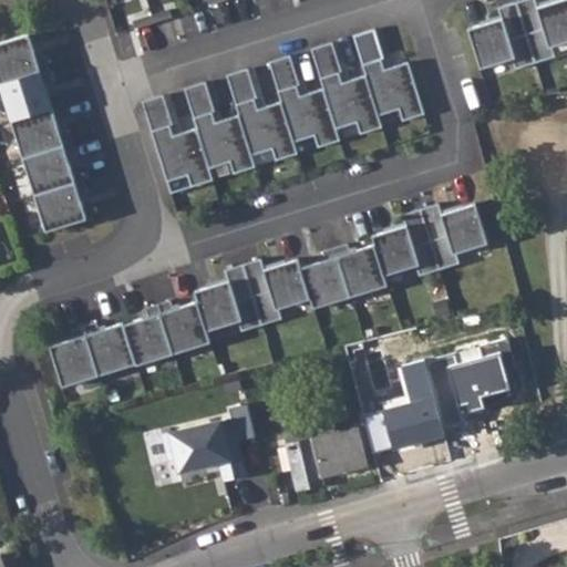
[(535,0),(527,0),(516,3),(535,63),(555,58),(553,48),(566,42),(566,0),(564,0),(537,8),(535,0)]
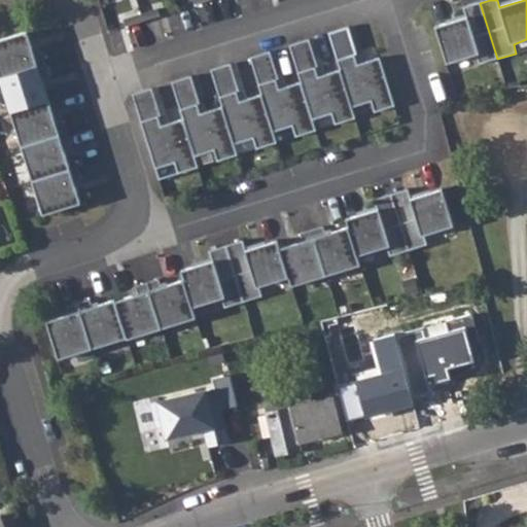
[(466,19),(435,29),(447,65),(477,56),(480,65),(497,59),(480,3),(463,8),(466,19)]
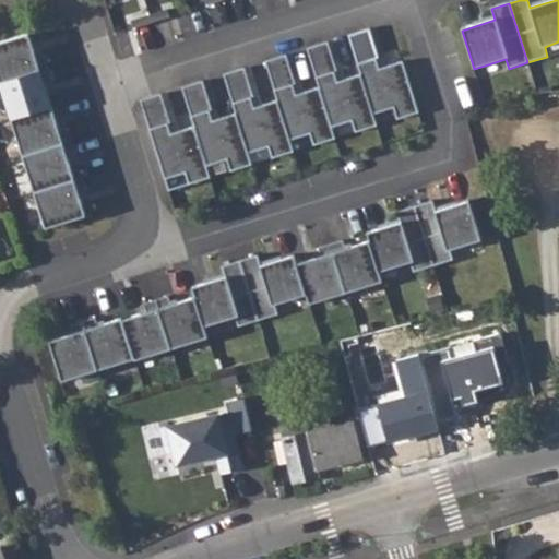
[(168,10),(150,15),(152,23),(170,18),(168,10)]
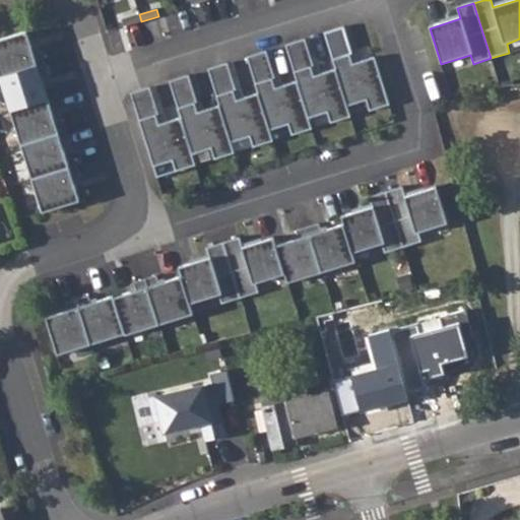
[(123,20),(125,26),(141,21),(139,14),(123,20)]
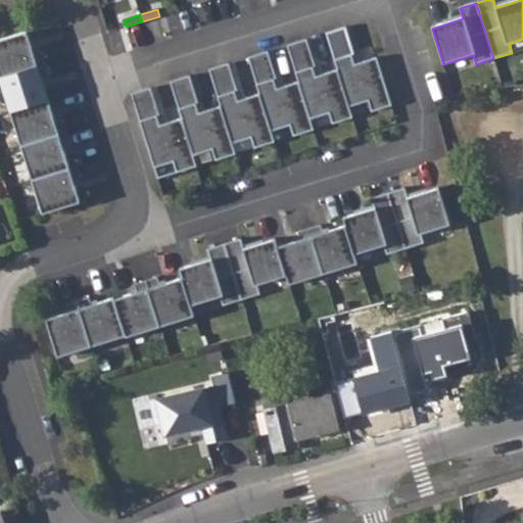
[(346,28),(327,34),(349,107),(369,101),(372,112),(391,106),(377,58),(354,65),(352,57),(354,56),(346,28)]
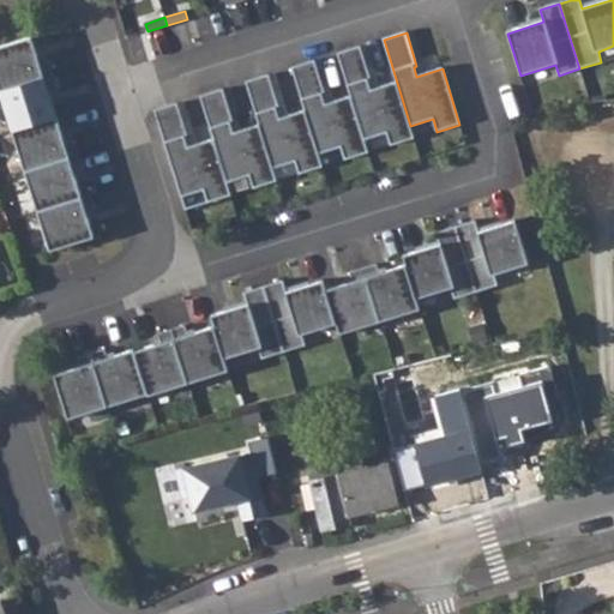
[(32,37),(0,47),(0,90),(0,91),(54,74),(49,61),(41,64),(32,37)]
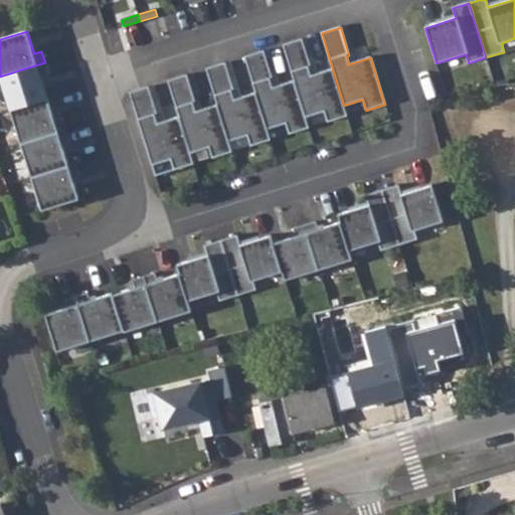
[(302,39),(283,45),(295,81),(306,118),(324,112),(328,123),(347,117),(344,106),(332,69),(311,75),(309,67),(311,66),(302,39)]
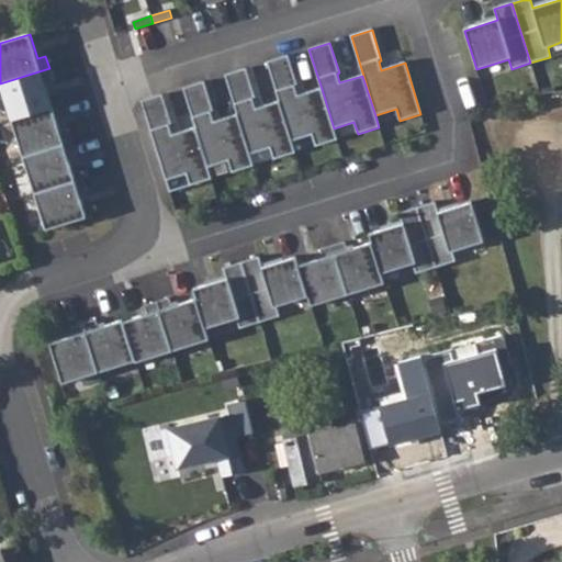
[(289,56),(267,63),(279,101),(292,142),(313,135),(316,147),(337,139),(334,128),(322,89),(298,97),(295,87),(298,86),(289,56)]
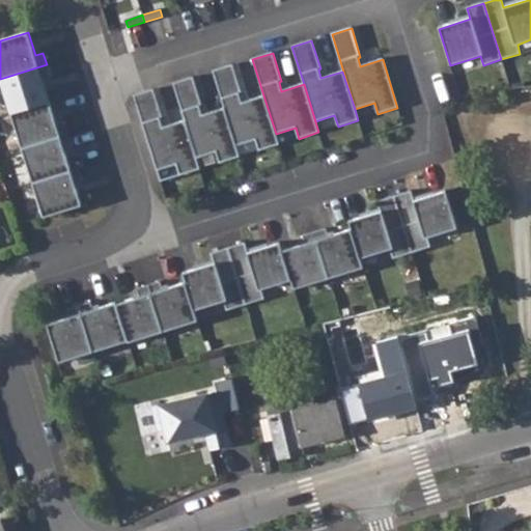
[(47,64),(0,79),(11,113),(49,102),(43,79),(50,76),(47,64)]
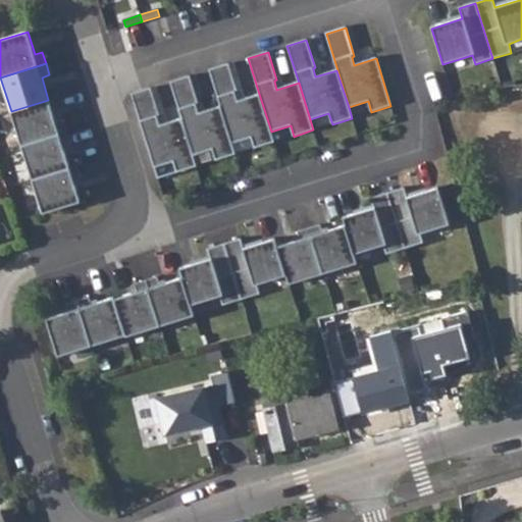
[(228,64),(210,69),(232,144),(251,138),(255,148),(274,142),(271,132),(259,94),(238,101),(235,93),(238,92),(228,64)]
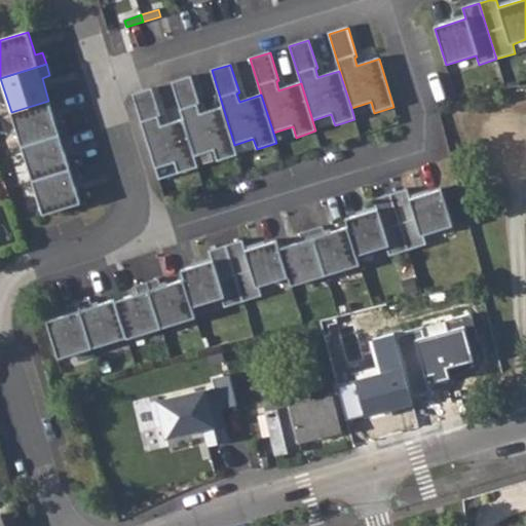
[(191,76),(172,83),(183,119),(195,156),(214,150),(217,161),(237,155),(234,145),(222,108),(200,114),(198,106),(200,105),(191,76)]
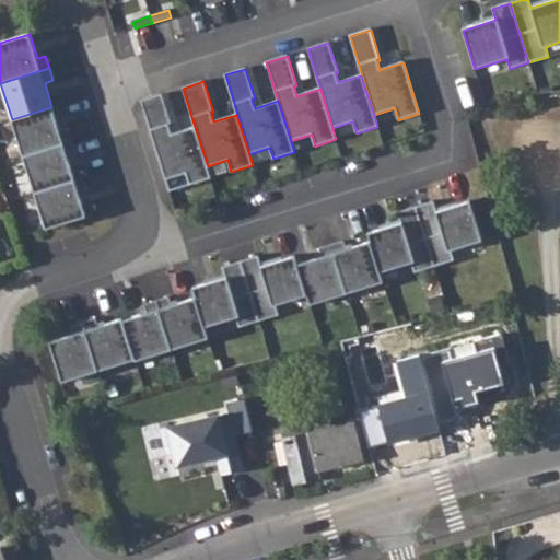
[(162,94),(141,101),(166,179),(186,174),(190,185),(211,178),(208,166),(195,127),(172,135),(168,125),(172,125),(162,94)]
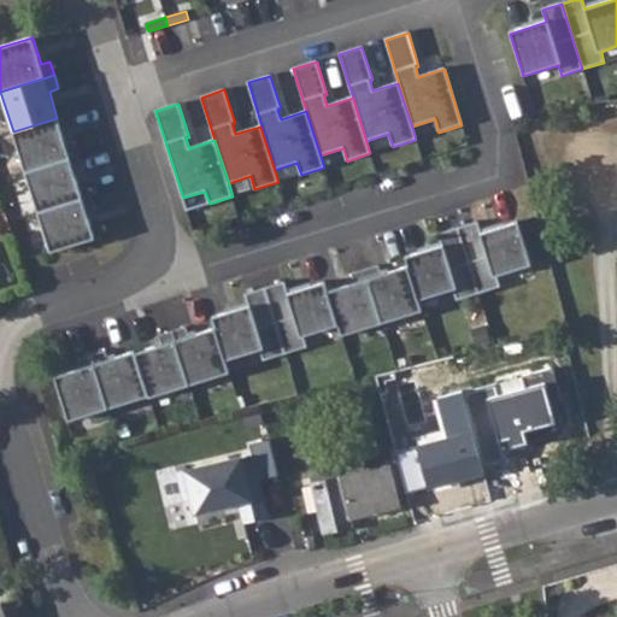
[(57,118),(13,131),(25,171),(78,156),(75,141),(66,145),(57,118)]
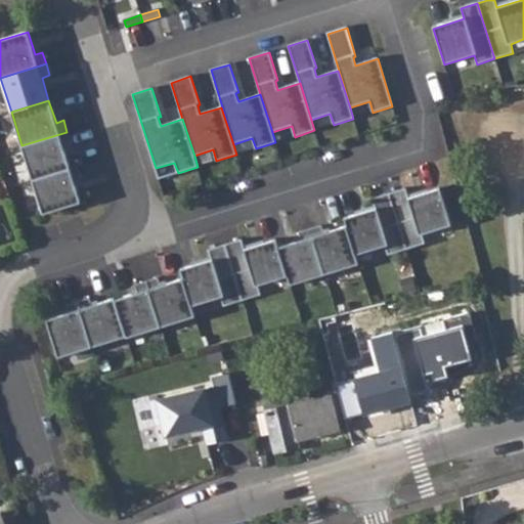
[(350,107),(353,119),(373,113),(369,101),(350,107)]
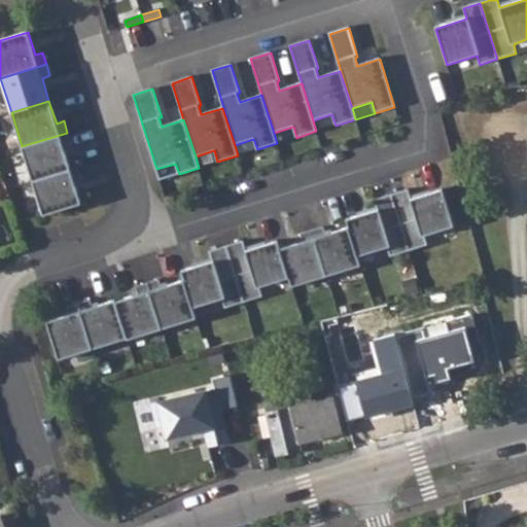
[(313,120),(316,131),(336,126),(331,114),(313,120)]
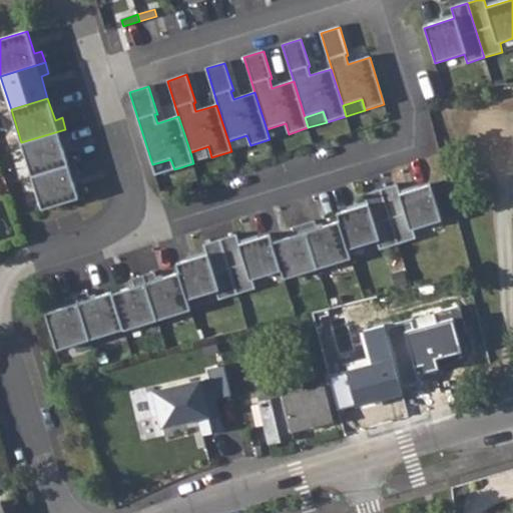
[(267,129),(270,139),(289,134),(286,123),(267,129)]
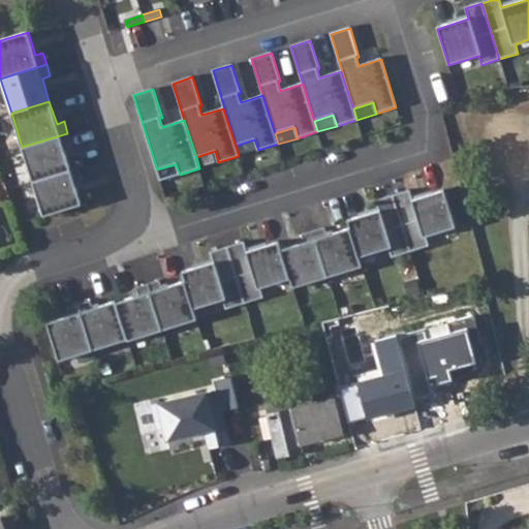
[(67,133),(22,147),(32,182),(70,170),(64,147),(71,145),(67,133)]
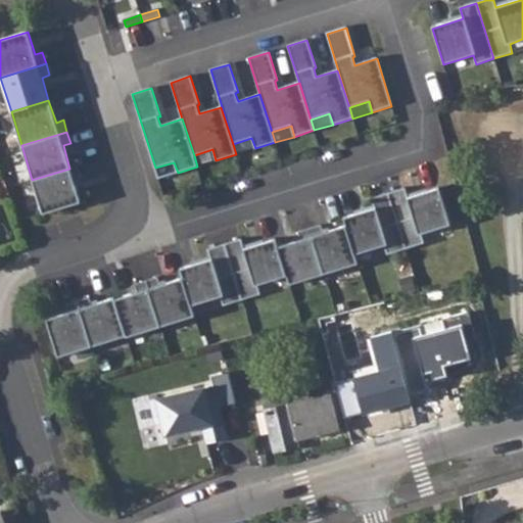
[(233,144),(236,154),(255,148),(251,138),(233,144)]
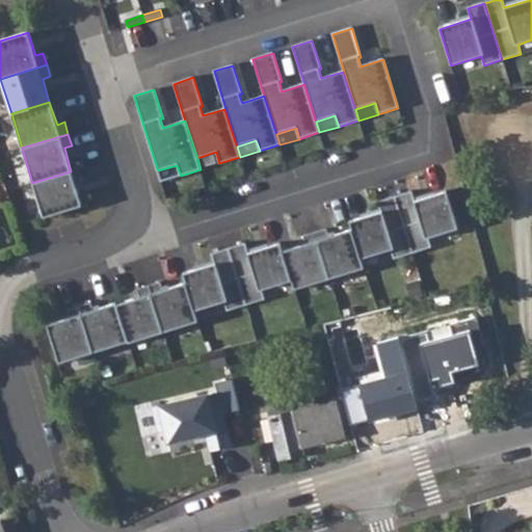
[(197,158),(201,169),(219,163),(216,152),(197,158)]
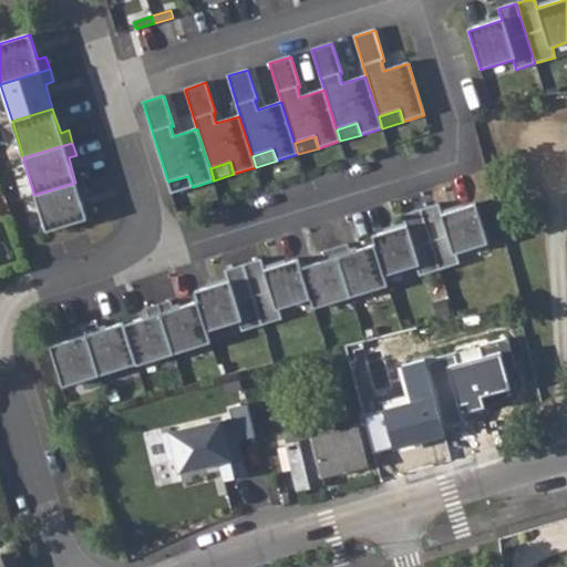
[(168,182),(172,193),(193,187),(188,176),(168,182)]
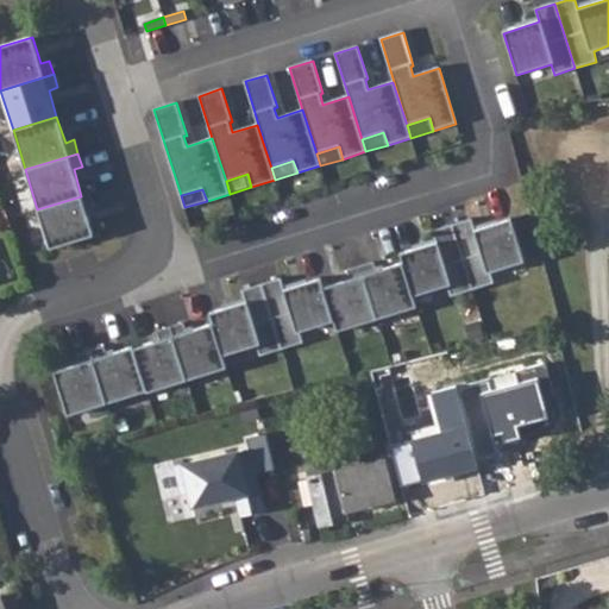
[(37,209),(50,249),(94,236),(86,209),(95,207),(90,193),(81,196),(37,209)]
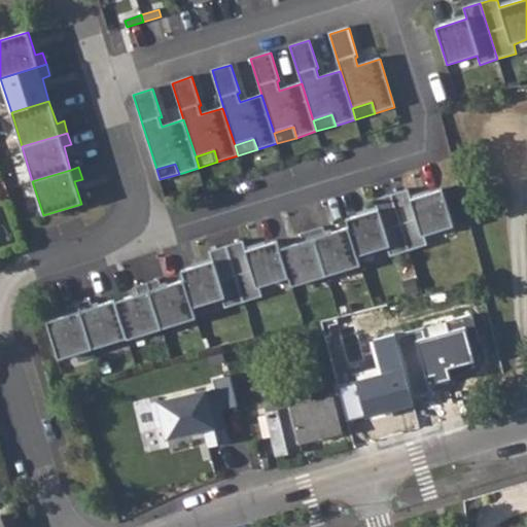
[(408,189),(391,195),(408,251),(426,245),(424,236),(453,226),(442,189),(411,200),(408,189)]
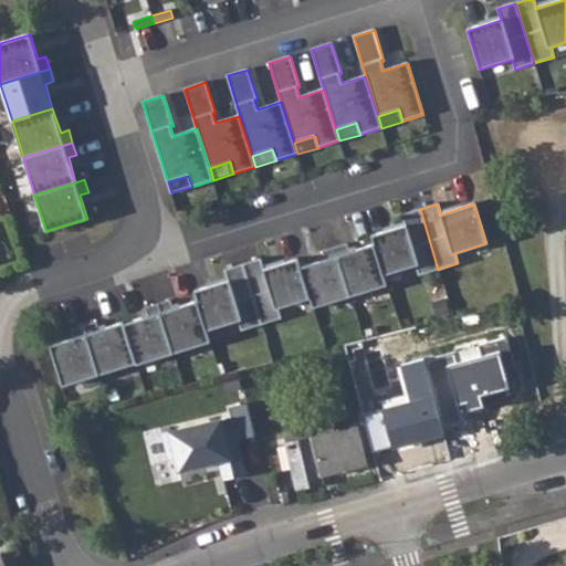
[(405,226),(371,236),(374,244),(384,275),(416,265),(419,275),(438,270),(420,209),(402,215),(405,226)]
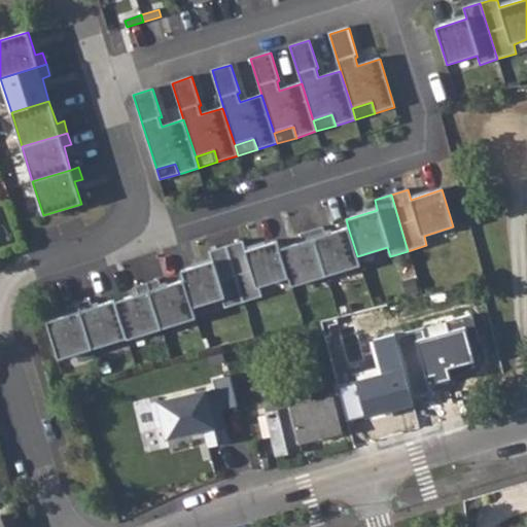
[(323,226),(311,230),(326,276),(360,266),(357,256),(348,227),(326,235),(323,226)]
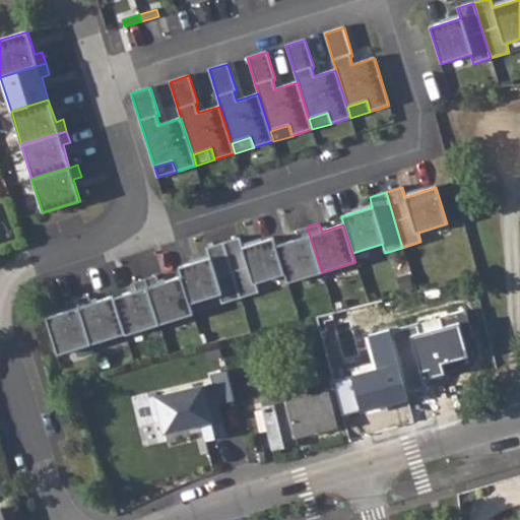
[(276,246),(284,274),(287,283),(322,272),(307,226),(296,231),(298,239),(276,246)]
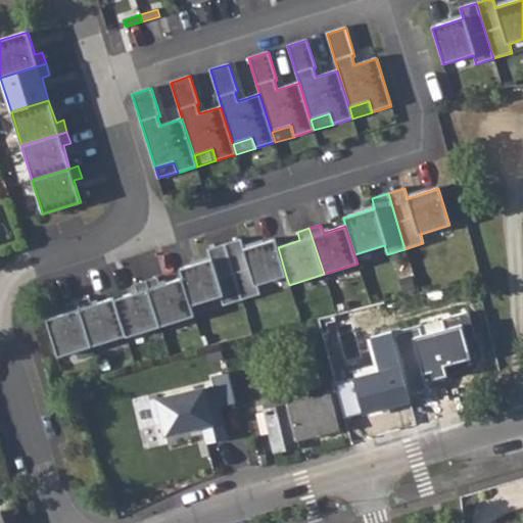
[(241,239),(225,244),(242,300),(260,294),(257,285),(286,276),(278,247),(275,239),(244,249),(241,239)]
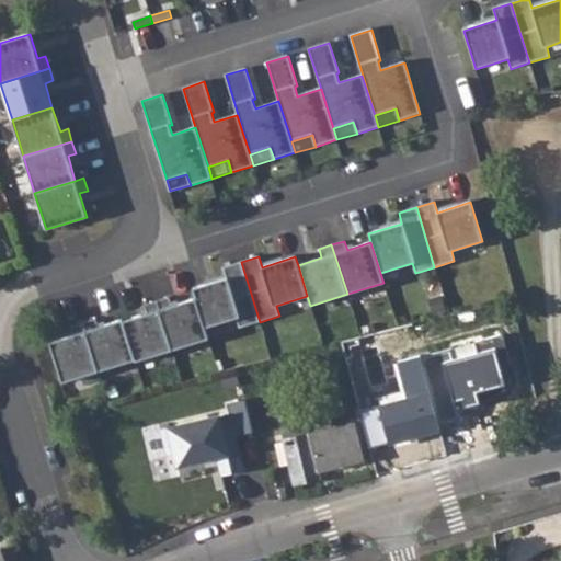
[(226,278),(193,288),(196,298),(205,328),(237,318),(240,328),(260,322),(241,262),(224,267),(226,278)]
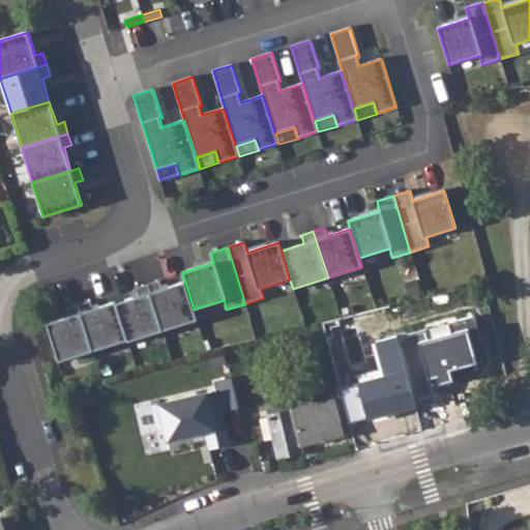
[(160,281),(148,285),(163,330),(197,320),(194,310),(185,282),(163,289),(160,281)]
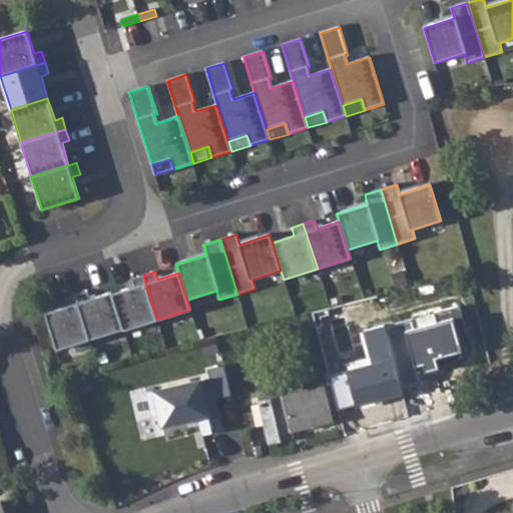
[(112,294),(123,329),(124,331),(157,320),(143,276),(132,279),(134,287),(112,294)]
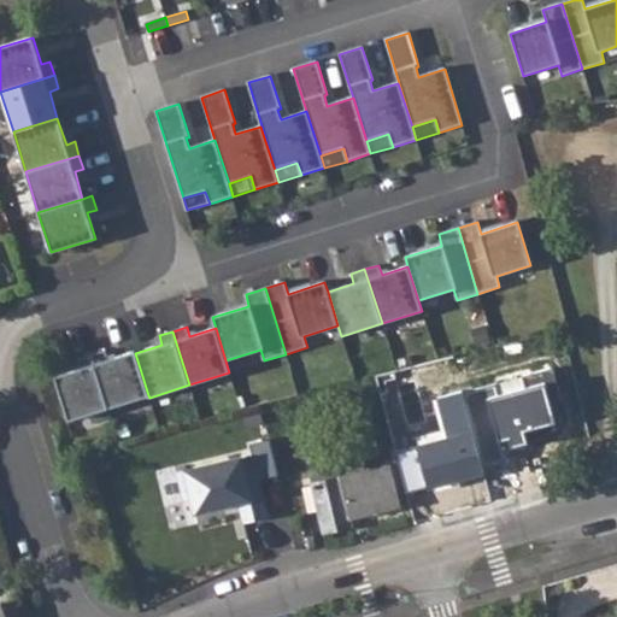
[(106,351),(92,354),(109,409),(148,395),(135,353),(135,351),(109,359),(106,351)]
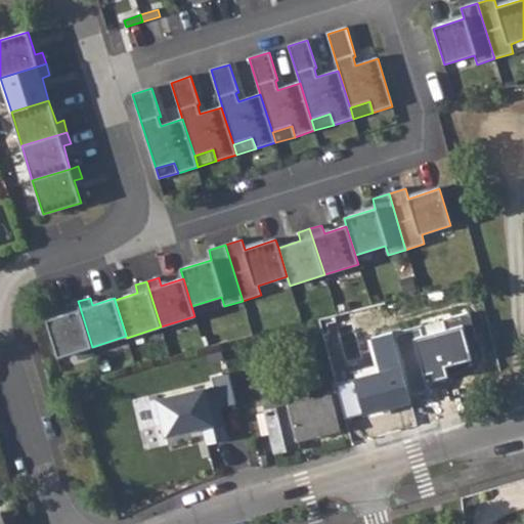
[(92,347),(78,301),(67,305),(69,312),(46,319),(58,357),(92,347)]
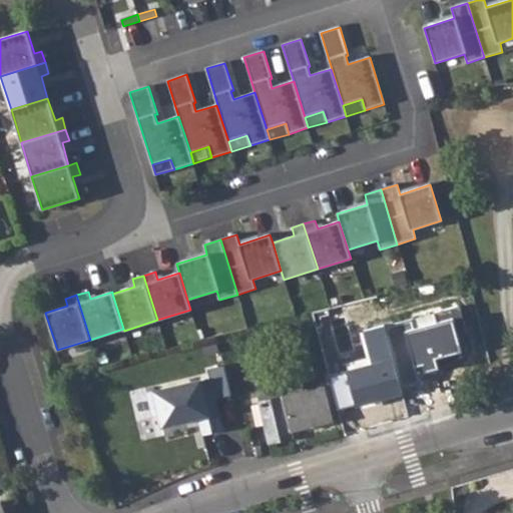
[(456,309),(383,328),(395,373),(423,366),(426,373),(437,370),(435,359),(455,353),(447,320),(458,317),(456,309)]
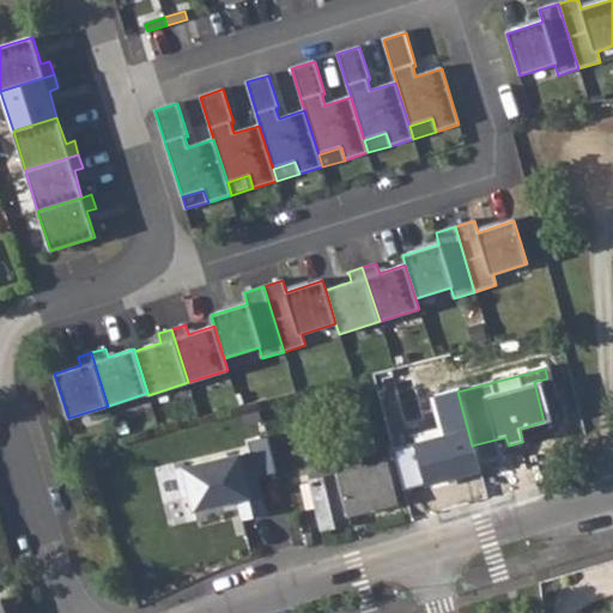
[(472,445),(457,392),(434,398),(443,434),(389,449),(401,495),(480,473),(472,445)]
